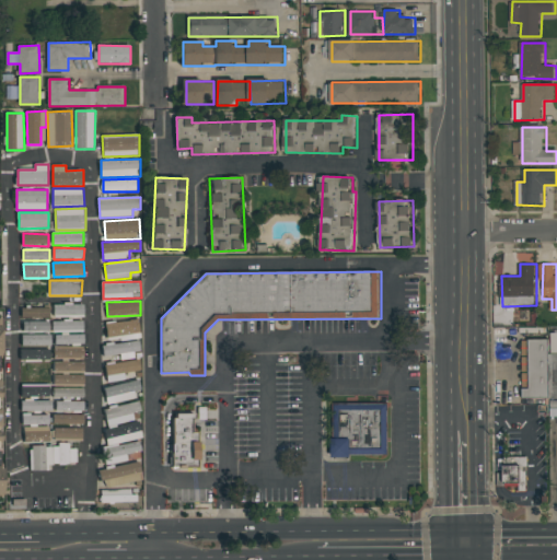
[(84,304),(55,304),(55,317),(84,317),(84,304)]
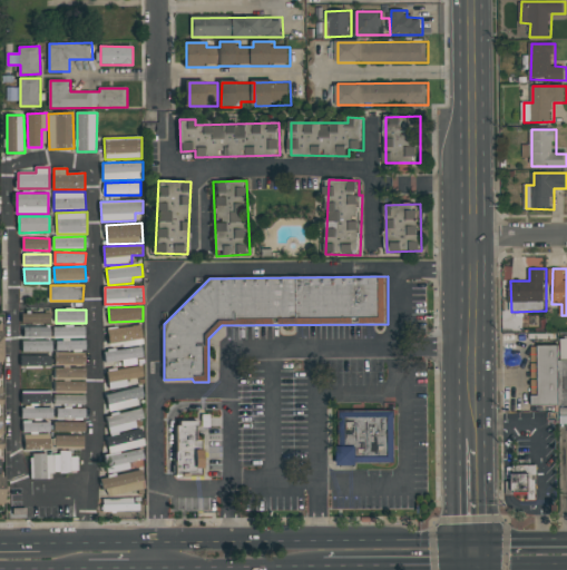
[(51,323),(51,313),(22,314),(23,324),(51,323)]
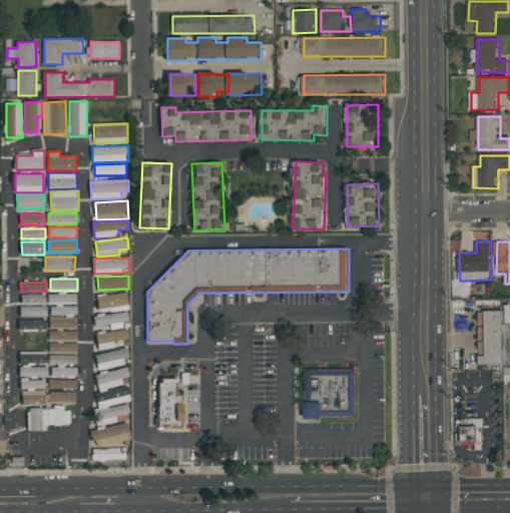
[(97,296),(99,313),(129,310),(128,293),(97,296)]
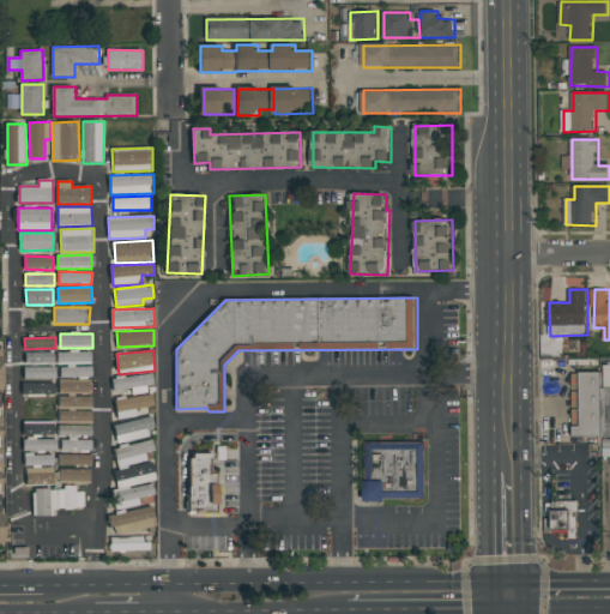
[(92,353),(59,351),(58,363),(92,365),(92,353)]
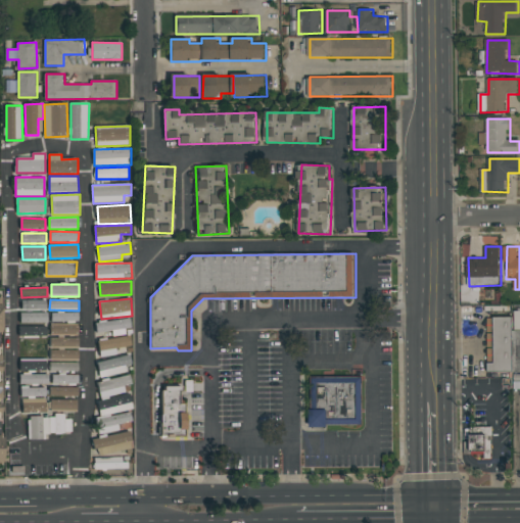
[(519,311),(515,312),(515,318),(489,318),(489,373),(519,372),(519,311)]
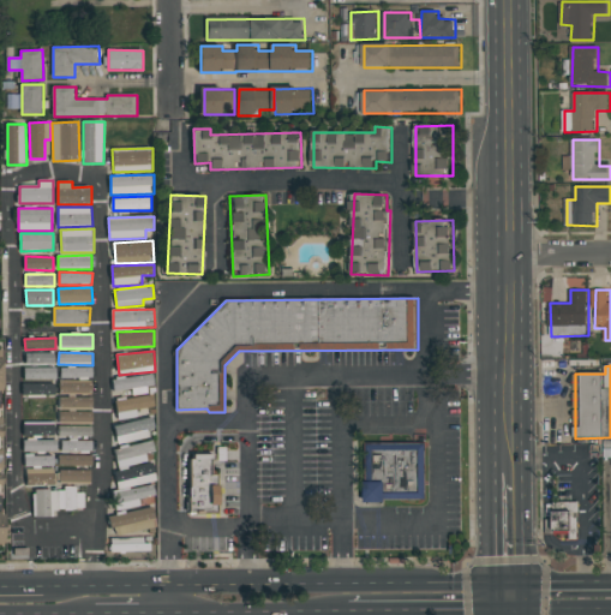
[(93,368),(61,368),(61,378),(93,378),(93,368)]
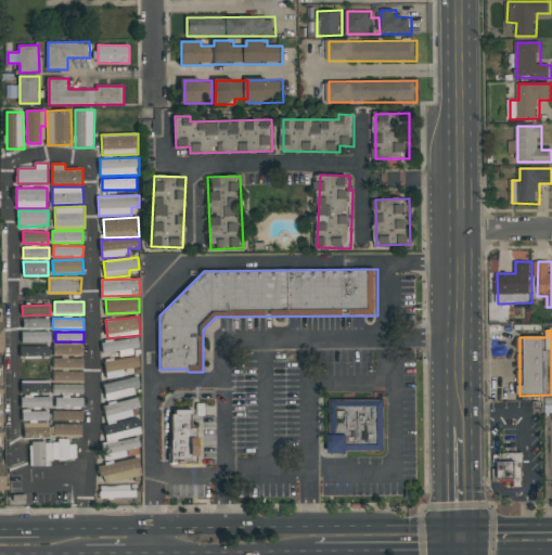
[(103,341),(104,359),(138,357),(138,339),(103,341)]
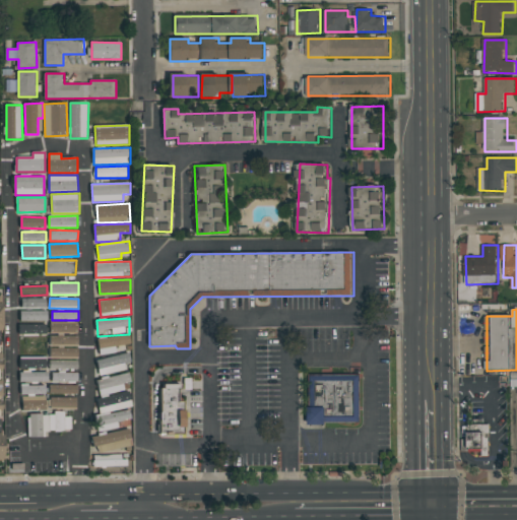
[(79,334),(79,323),(51,322),(51,333),(79,334)]
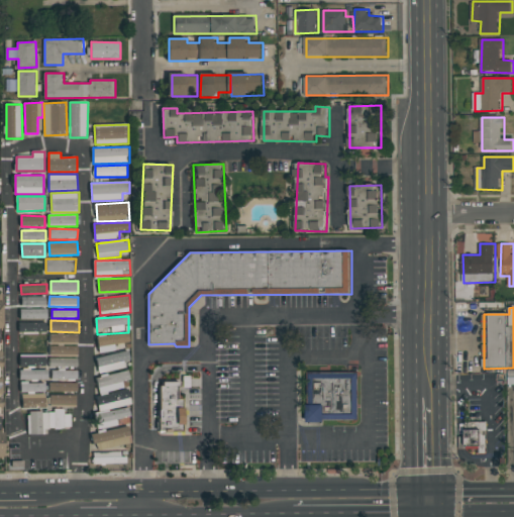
[(47,322),(20,321),(20,332),(47,332),(47,322)]
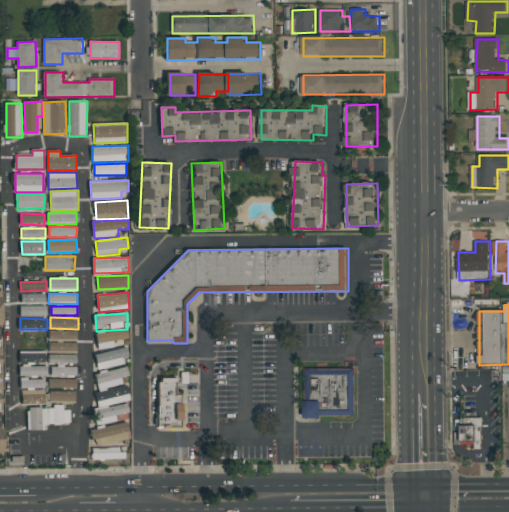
[(78,331),(51,330),(50,353),(78,353),(78,342),(78,331)]
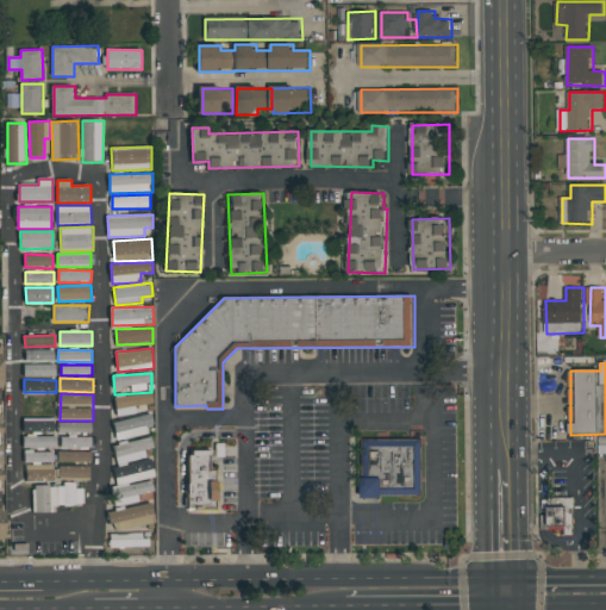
[(117,416),(137,415),(136,406),(154,404),(152,393),(116,397),(117,416)]
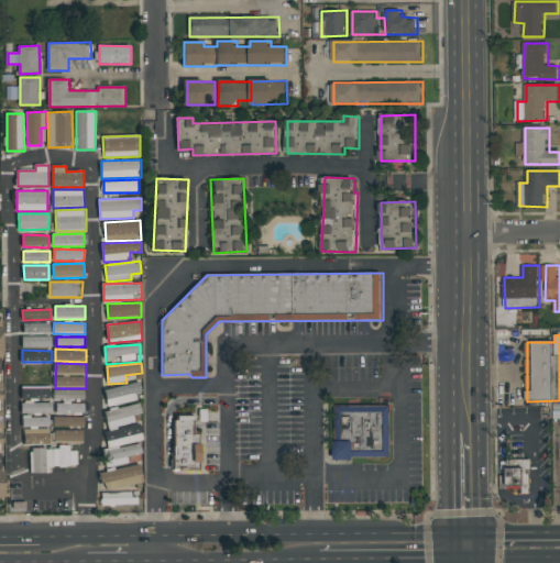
[(106,389),(108,399),(143,392),(141,382),(106,389)]
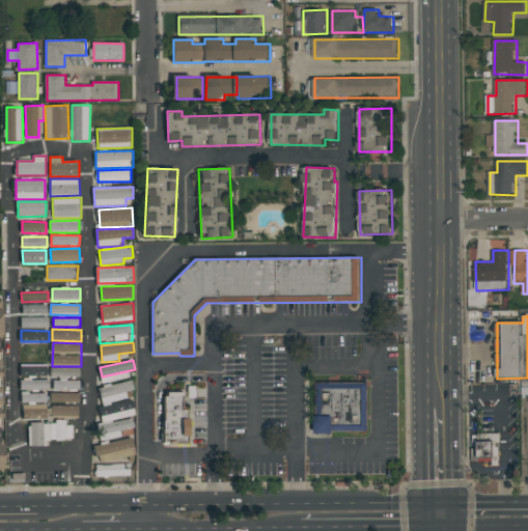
[(22,376),(48,375),(48,365),(21,365),(22,376)]
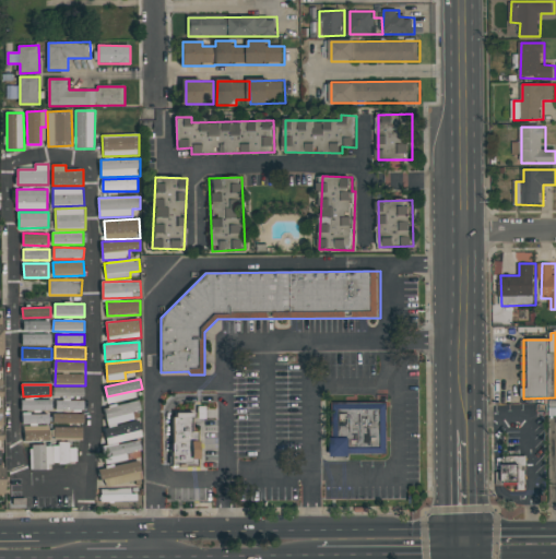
[(55,397),(85,396),(84,388),(55,388),(55,397)]
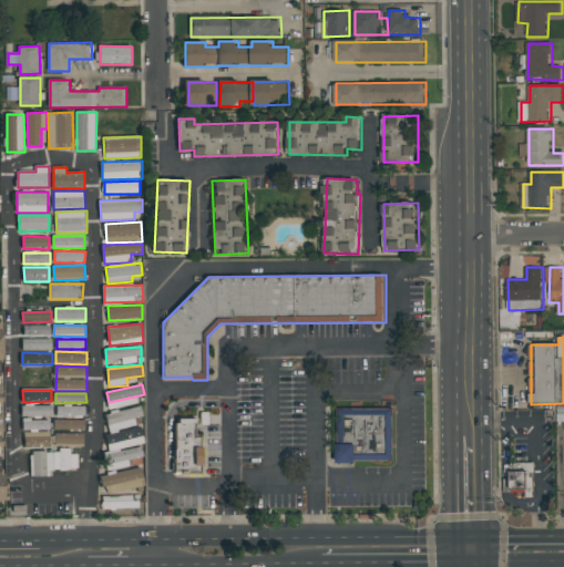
[(22,416),(53,416),(53,406),(22,405),(22,416)]
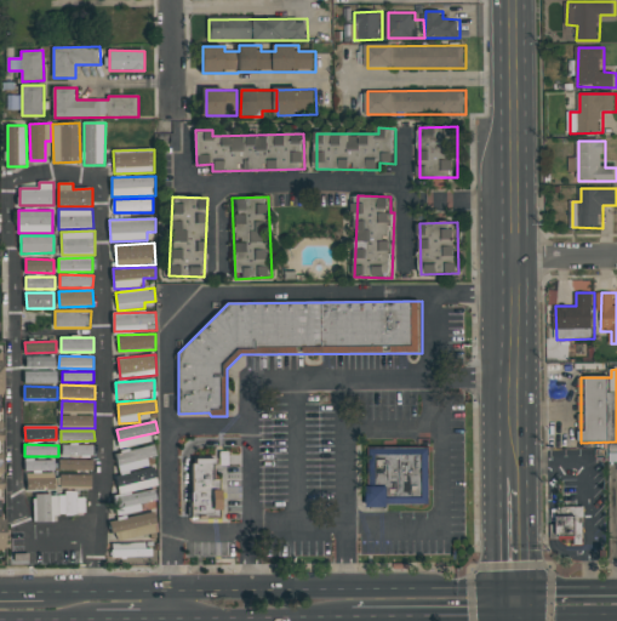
[(95,445),(63,444),(63,456),(93,456),(95,445)]
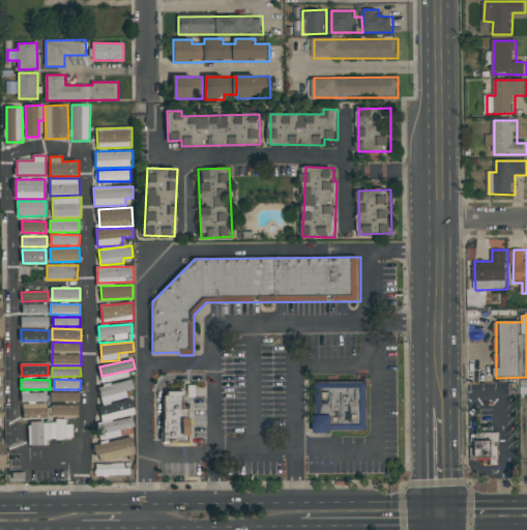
[(103,404),(128,398),(127,390),(135,389),(133,380),(99,387),(103,404)]
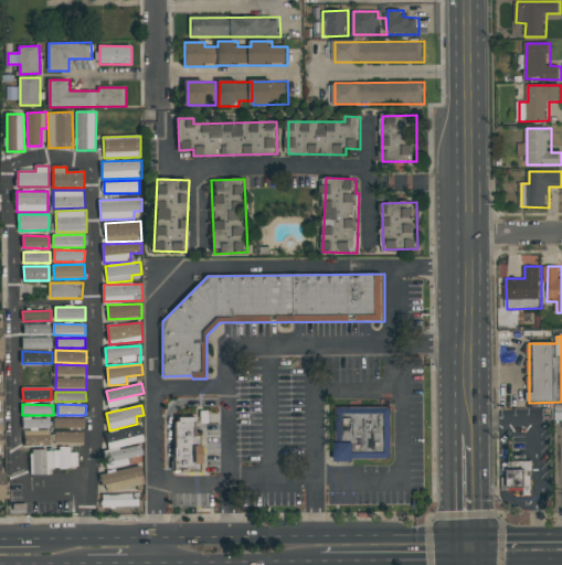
[(339,407),(340,444),(337,444),(338,462),(357,462),(357,459),(396,460),(394,407),(339,407)]
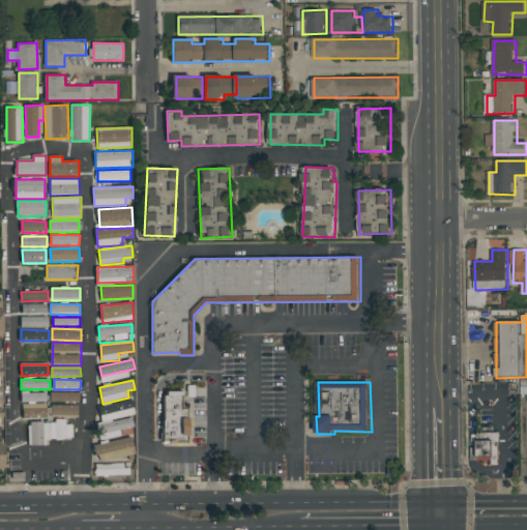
[(184,391),(168,391),(169,395),(165,395),(165,444),(169,448),(198,447),(197,386),(189,386),(189,391),(184,391)]
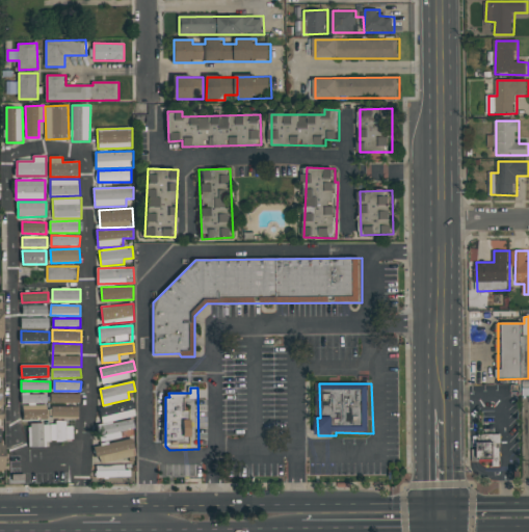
[(49,403),(49,394),(23,394),(23,404),(49,403)]
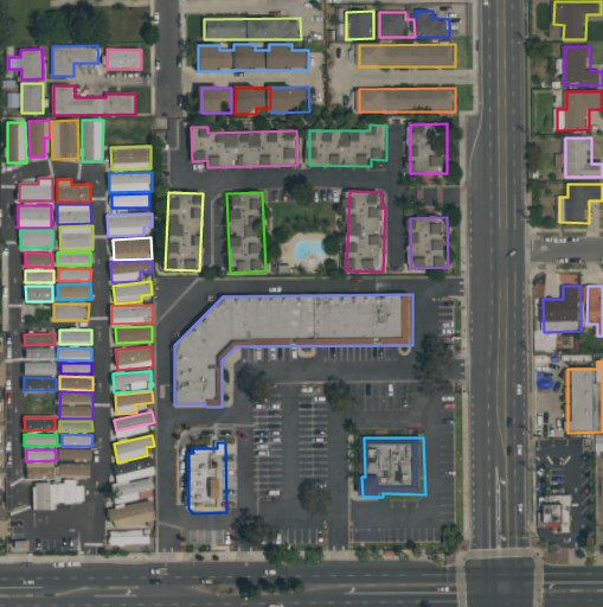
[(91,460),(92,449),(59,449),(59,460),(91,460)]
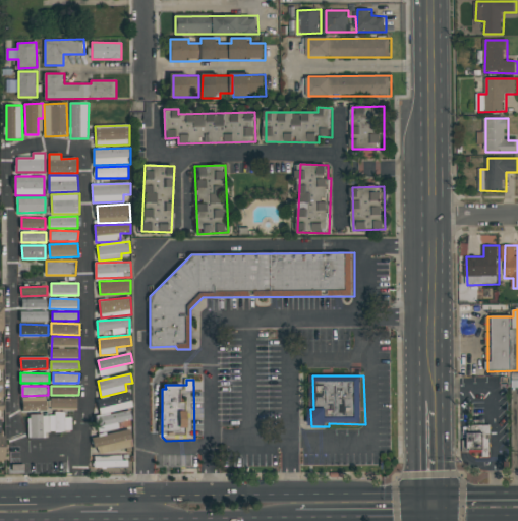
[(101,414),(134,407),(131,393),(98,399),(101,414)]
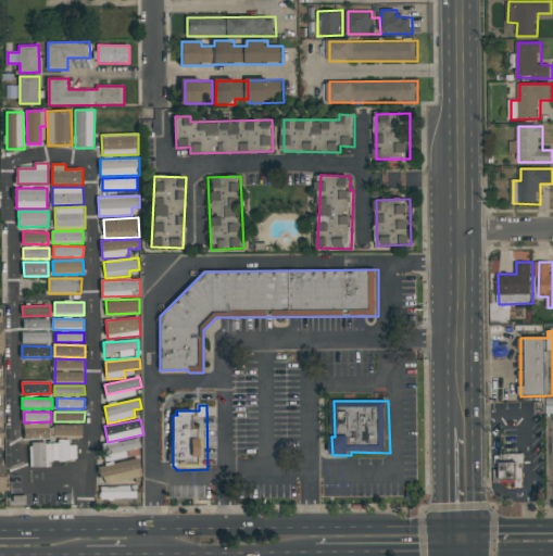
[(24,424),(25,439),(50,438),(50,422),(24,424)]
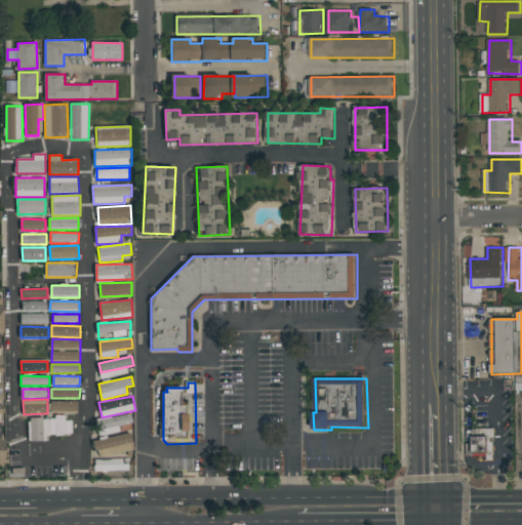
[(78,412),(78,401),(51,401),(51,411),(78,412)]
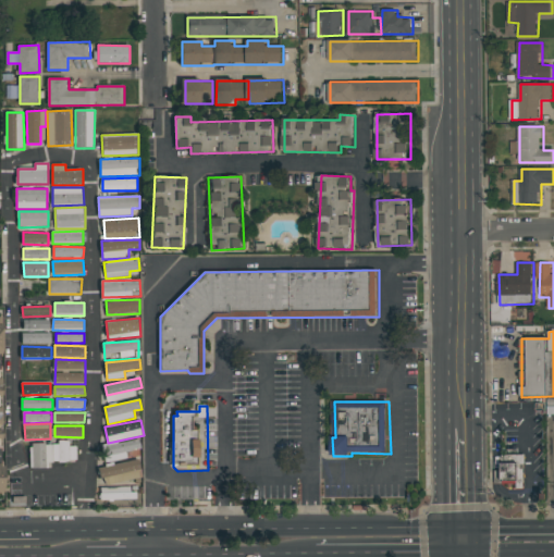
[(142,449),(140,441),(103,444),(106,461),(128,459),(127,452),(142,449)]
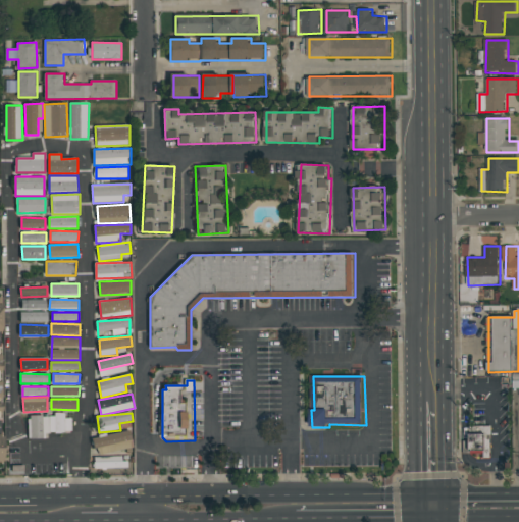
[(31,438),(51,438),(50,433),(73,432),(72,416),(30,416),(31,438)]
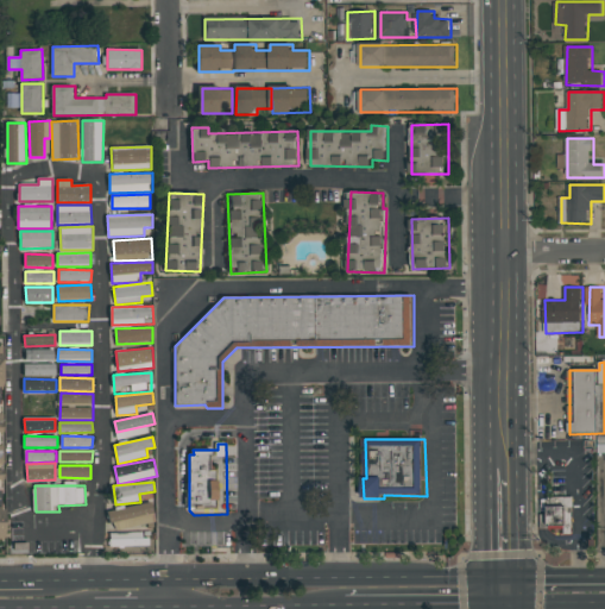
[(549,497),(549,527),(575,527),(575,497),(549,497)]
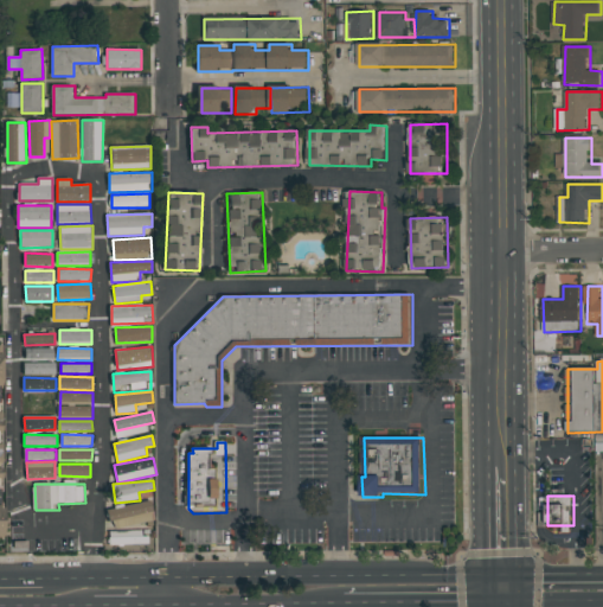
[(115,530),(156,519),(152,500),(110,510),(115,530)]
